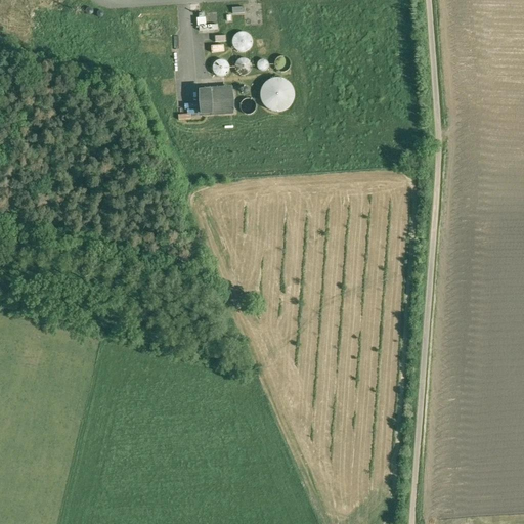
[(232,6),(233,15),(247,15),(246,5),(232,6)]
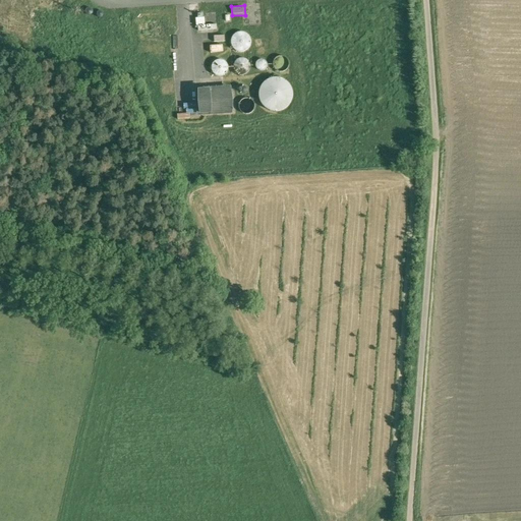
[(204,14),(205,25),(220,24),(220,13),(204,14)]
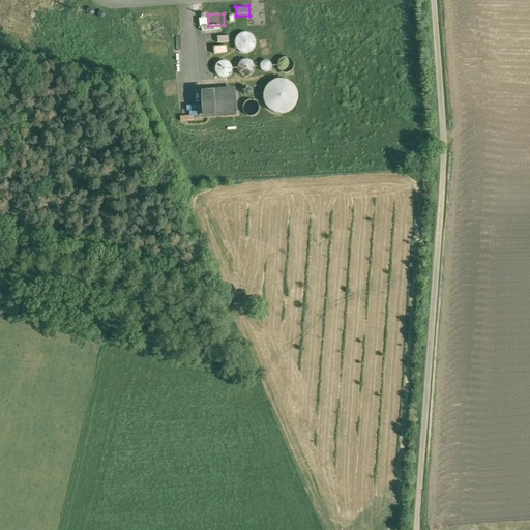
[(254,47),(255,43),(254,40),(253,37),(251,35),(248,34),(245,33),(242,34),(239,35),(237,37),(236,39),(235,42),(236,46),(237,49),(239,51),(241,52),(244,53),(247,52),(251,51),(253,49),(254,47)]
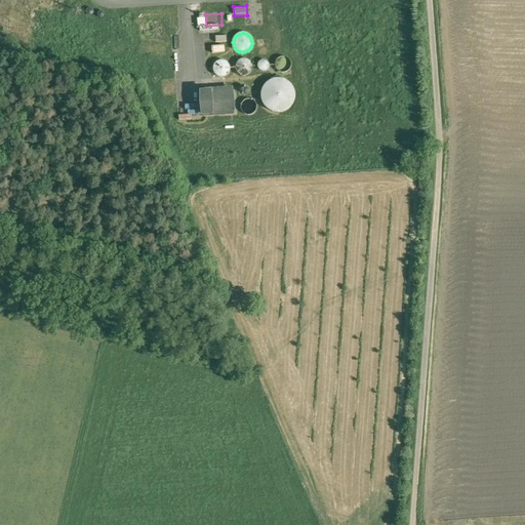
[(291,67),(291,64),(291,62),(289,59),(287,57),(284,57),(282,58),(280,59),(278,62),(278,65),(279,67),(280,69),(283,71),(285,71),(288,71),(290,69),(291,67)]
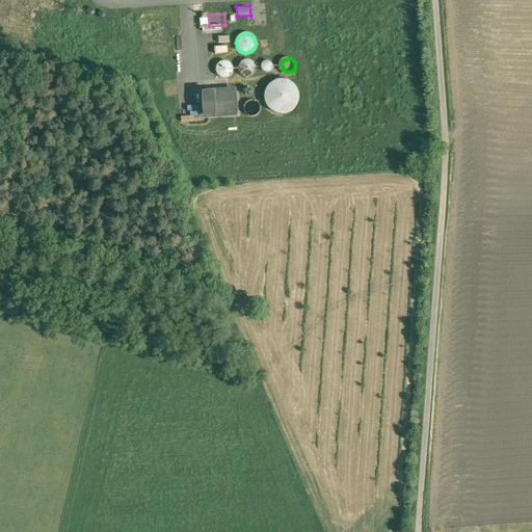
[(257,72),(258,69),(257,65),(256,63),(254,60),(251,59),(248,59),(245,59),(242,60),(240,62),(239,65),(238,68),(239,71),(240,74),(242,76),(244,77),(247,78),(250,78),(254,76),(256,74),(257,72)]
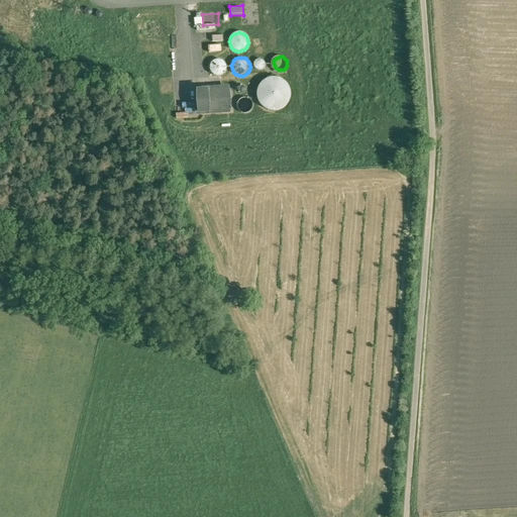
[(229,70),(229,67),(228,64),(227,62),(225,60),(222,59),(219,59),(216,59),(214,61),(212,63),(211,66),(210,68),(211,71),(213,74),(215,76),(217,77),(220,77),(223,76),(226,75),(228,73),(229,70)]
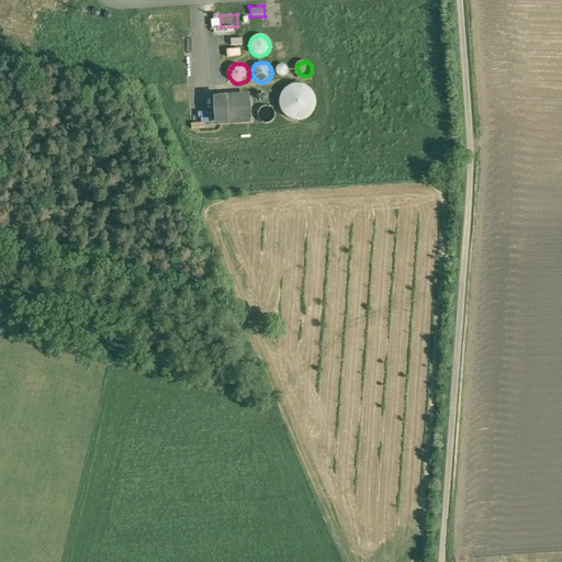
[(290,72),(290,70),(290,69),(289,67),(288,66),(287,65),(284,65),(282,65),(281,66),(280,67),(279,68),(278,70),(278,71),(278,74),(279,75),(280,76),(282,77),(283,77),(285,77),(287,77),(289,76),(290,74),(290,72)]
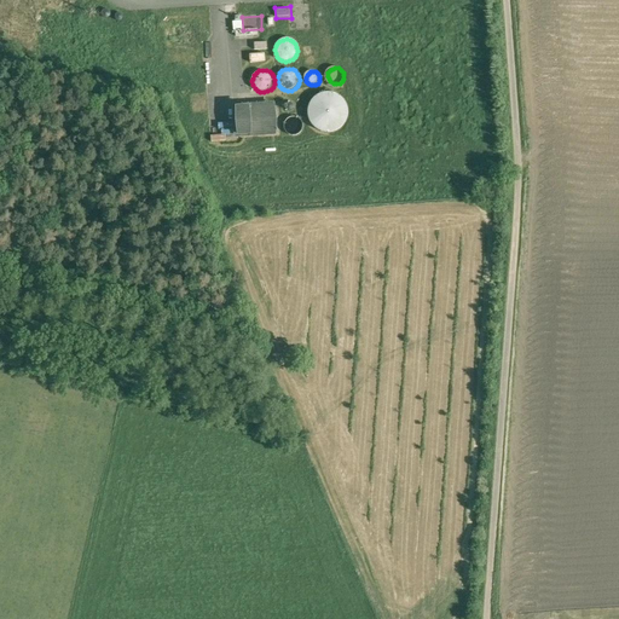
[(350,116),(350,113),(350,108),(348,104),(346,100),(343,97),(340,94),(336,93),(333,92),(329,91),(324,92),(320,93),(317,94),(313,98),(311,100),(308,104),(308,109),(307,113),(308,117),(310,121),(311,125),(314,128),(317,131),(320,132),(325,133),(329,133),(334,133),(337,132),(341,129),(343,127),(347,123),(348,120),(350,116)]
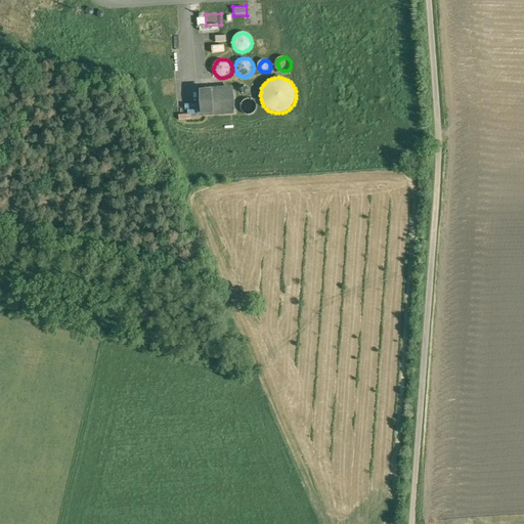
[(202,96),(203,115),(236,114),(235,89),(214,89),(214,95),(202,96)]
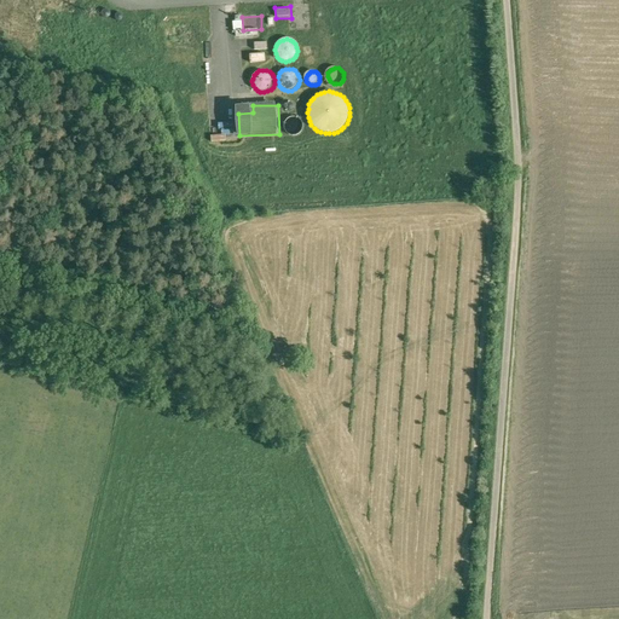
[(304,129),(305,127),(304,125),(302,121),(301,119),(298,117),(295,117),(291,119),(289,120),(288,122),(287,126),(287,128),(288,131),(290,133),(293,134),(296,136),(299,134),(301,133),(304,129)]
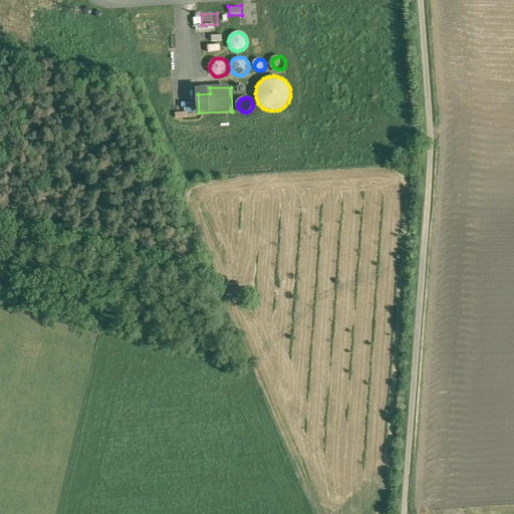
All buildings are outlined.
